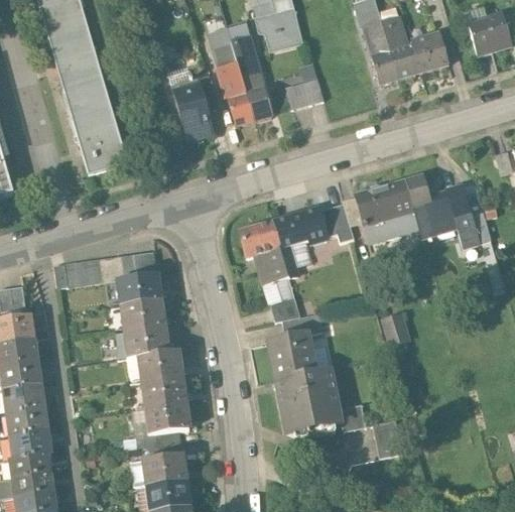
[(37,0),(89,172),(127,160),(79,0),(37,0)]
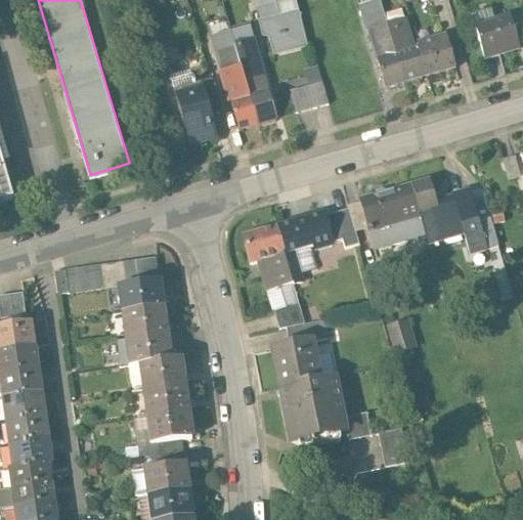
[(153,0),(143,2),(147,16),(160,13),(157,0),(153,0)]
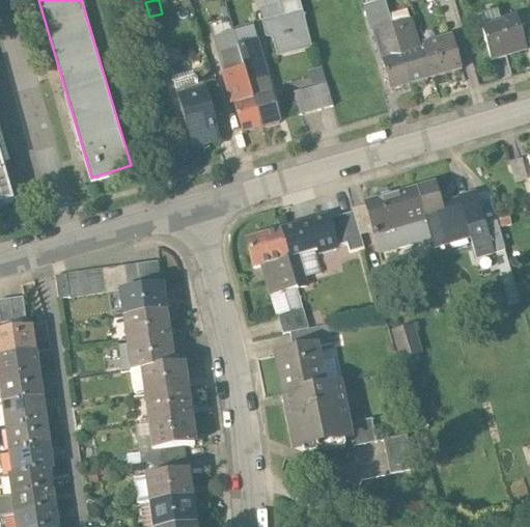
[(283,11),(280,0),(276,0),(261,4),(265,16),(283,11)]
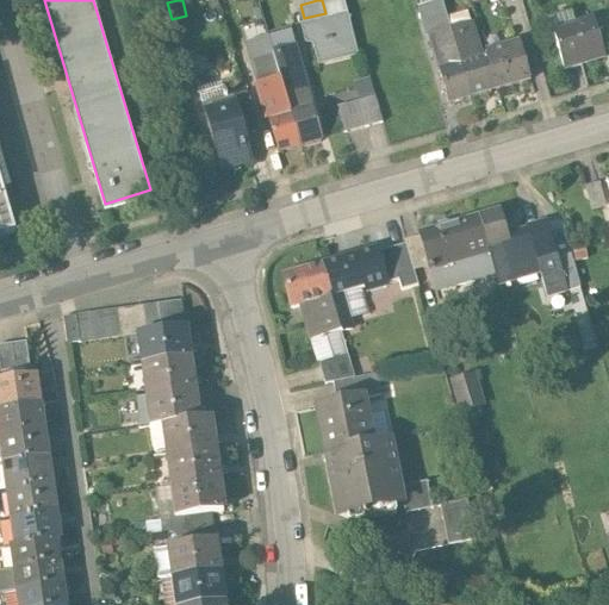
[(322,0),(325,13),(348,7),(346,0),(322,0)]
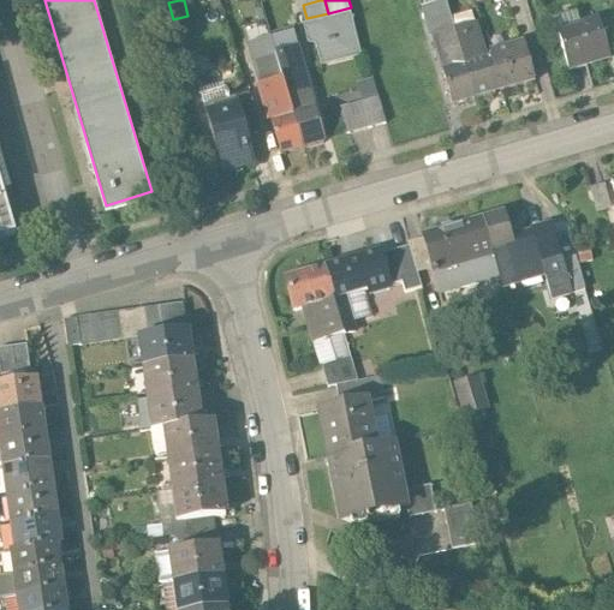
[(430,31),(434,30),(454,24),(447,0),(430,0),(422,3),(430,31)]
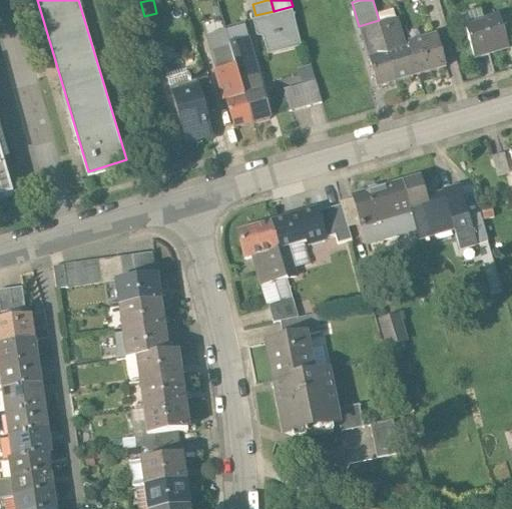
[(268,50),(302,42),(293,6),(274,11),(256,15),(253,16),(258,31),(263,30),(264,32),(268,50)]
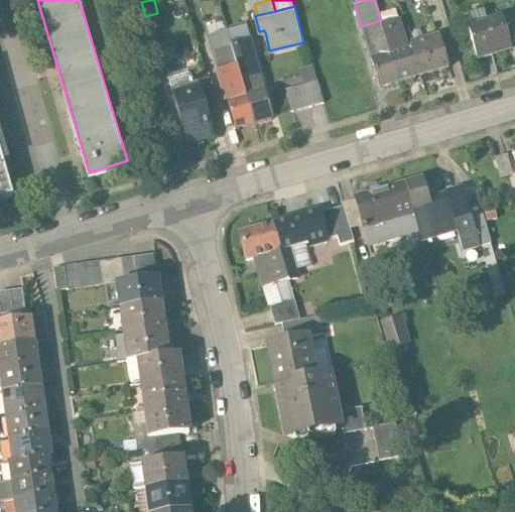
[(477,54),(511,44),(502,12),(468,22),(477,54)]
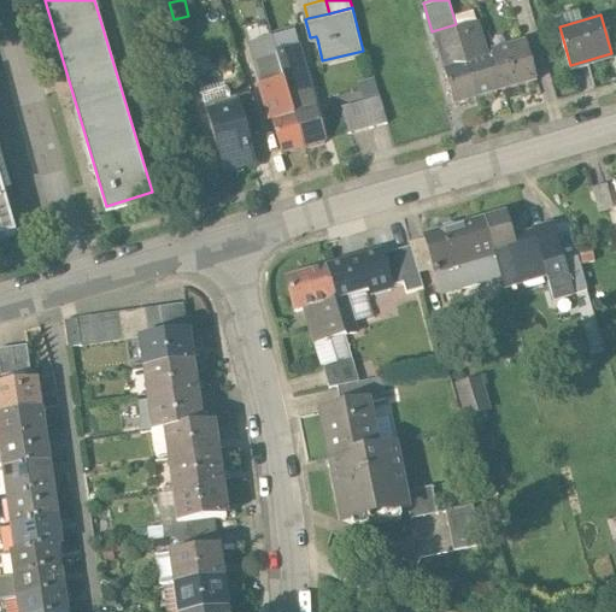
[(476,92),(504,84),(492,46),(486,47),(477,18),(456,24),(476,92)]
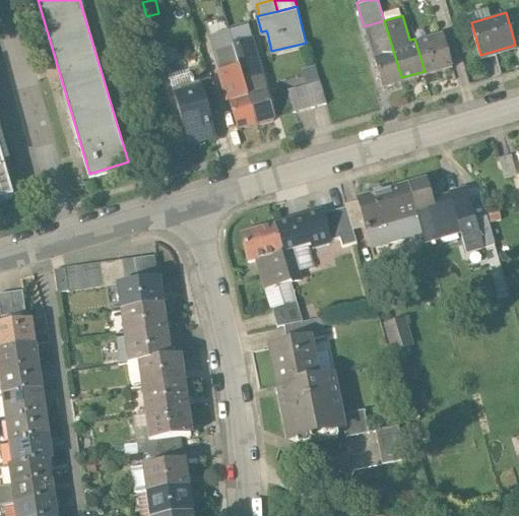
[(383,82),(401,77),(384,20),(367,25),(383,82)]
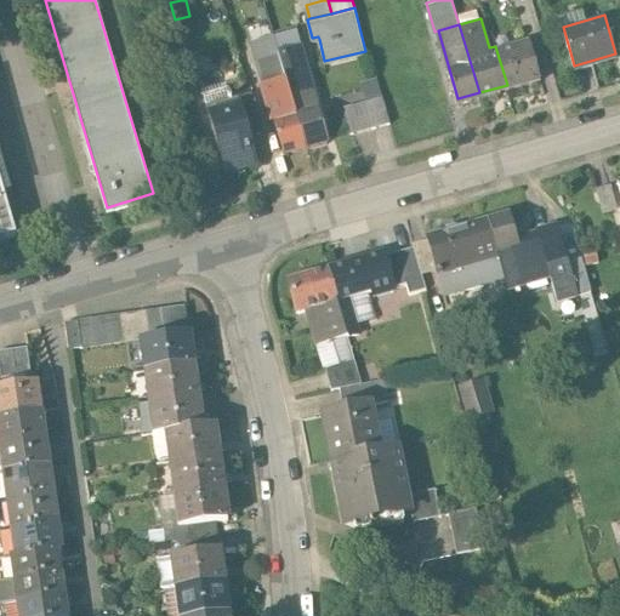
[(295,29),(274,35),(278,51),(300,44),(295,29)]
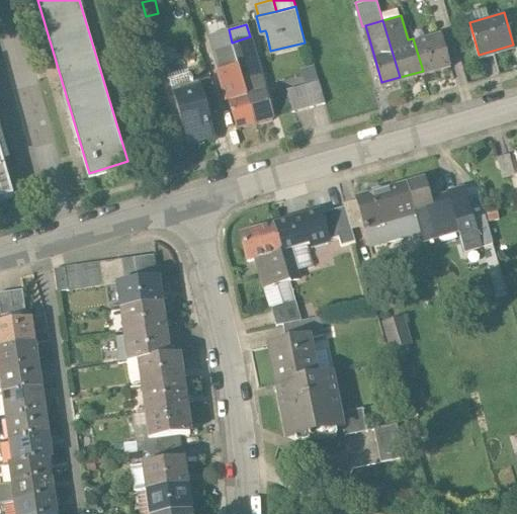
[(213,48),(232,43),(229,29),(209,34),(213,48)]
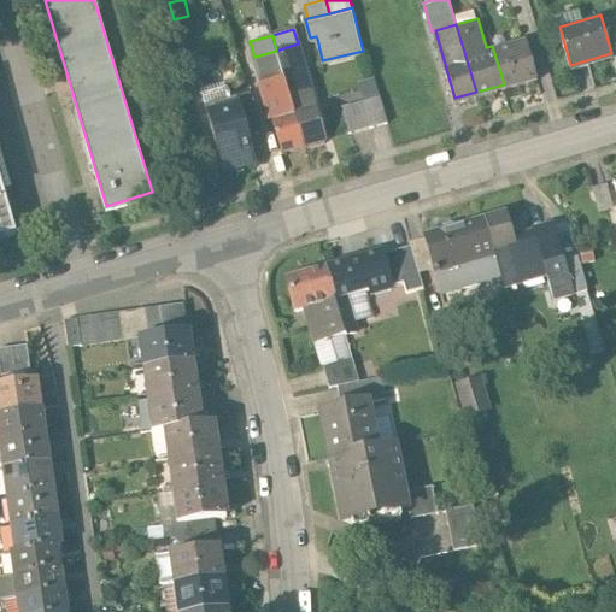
[(526,36),(492,46),(504,84),(537,75),(526,36)]
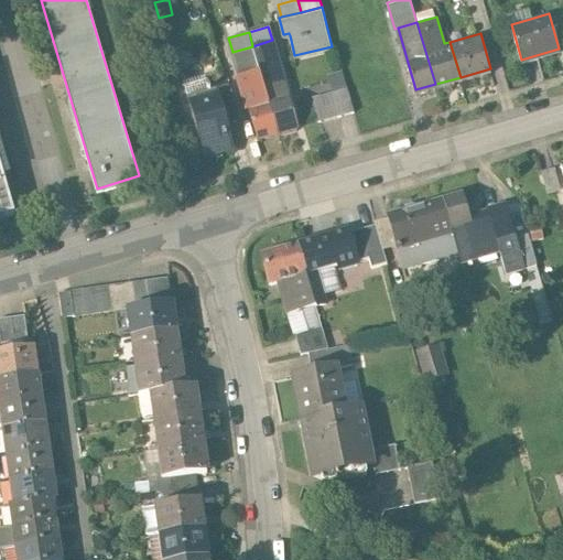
[(233,52),(239,75),(279,63),(272,40),(252,46),(233,52)]
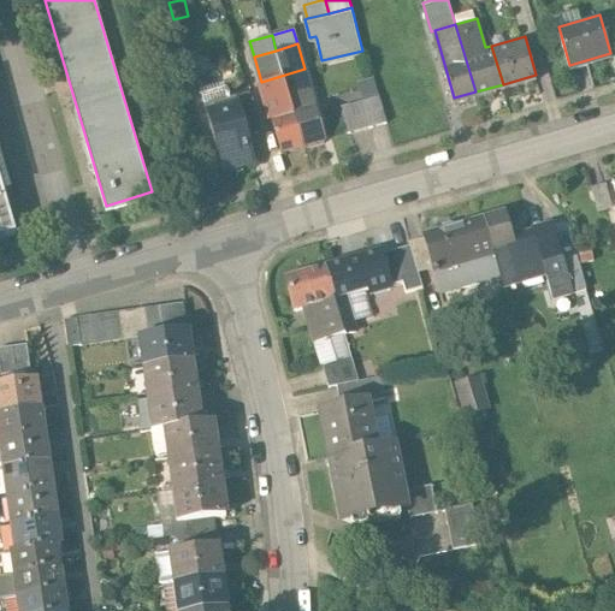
[(314,101),(305,69),(261,82),(260,82),(270,114),(273,113),(293,108),(314,101)]
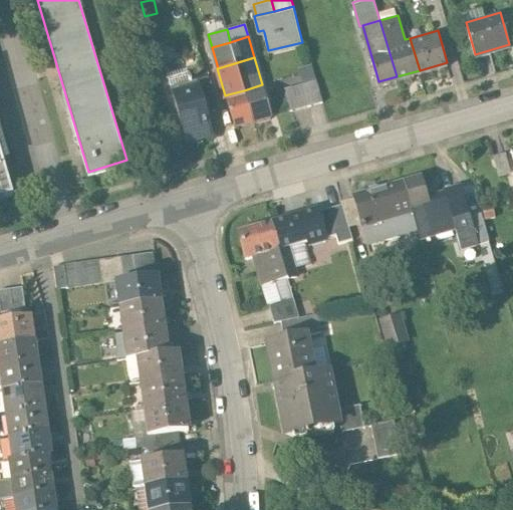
[(196,77),(198,82),(205,105),(216,102),(208,73),(196,77)]
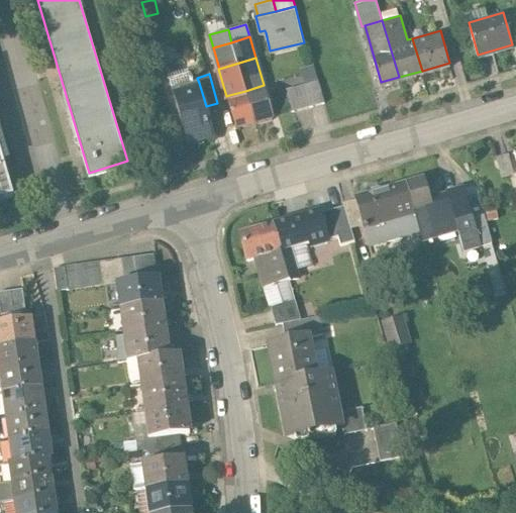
[(275,91),(279,105),(292,102),(294,109),(324,101),(318,79),(275,91)]
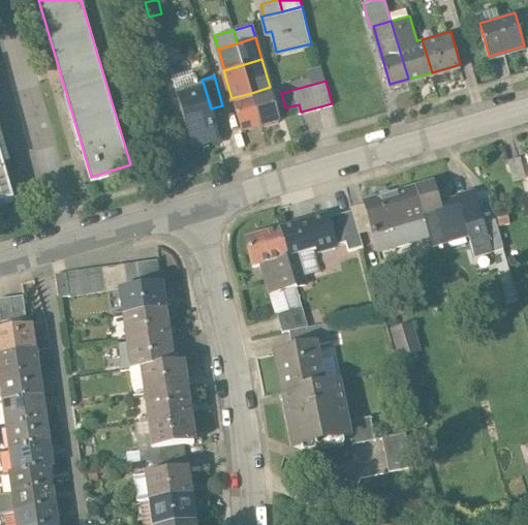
[(178,93),(192,144),(218,136),(211,109),(204,85),(178,93)]
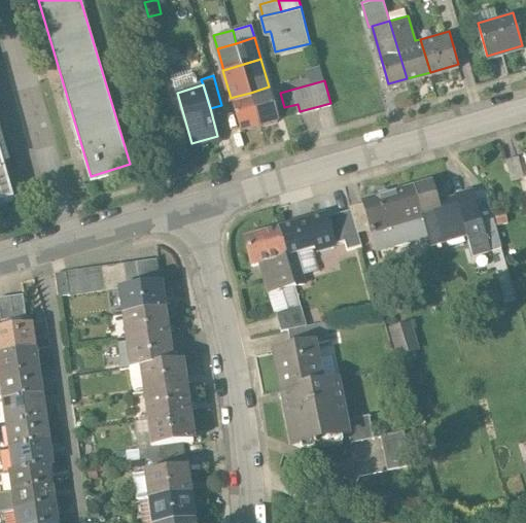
[(269,86),(250,93),(259,123),(278,117),(269,86)]
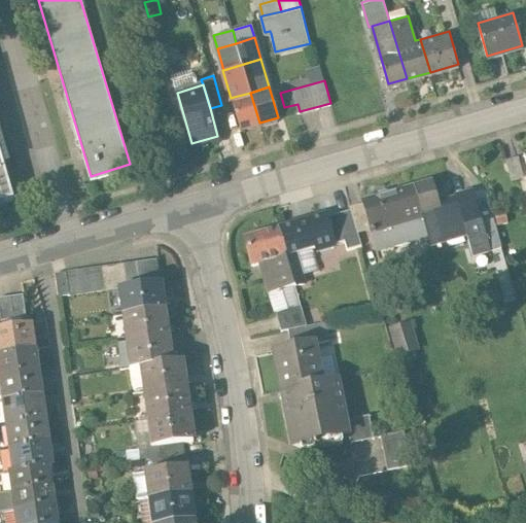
[(243,128),(259,123),(250,93),(234,97),(243,128)]
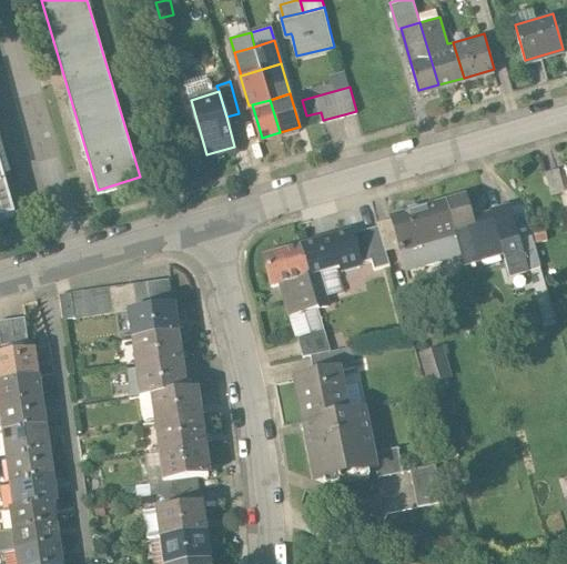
[(0,214),(16,210),(0,157),(0,214)]
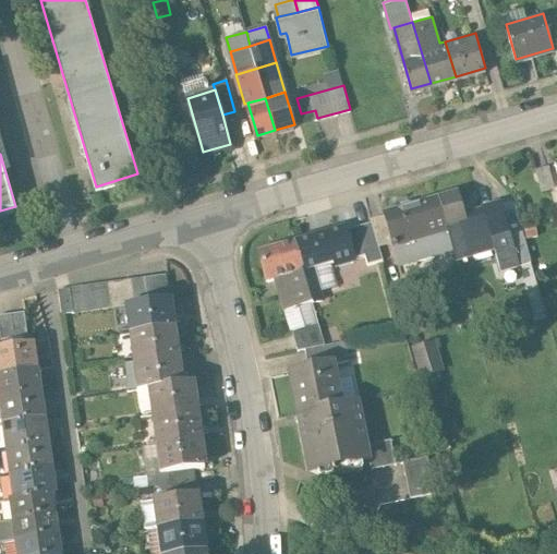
[(555,185),(548,164),(536,167),(543,189),(555,185)]
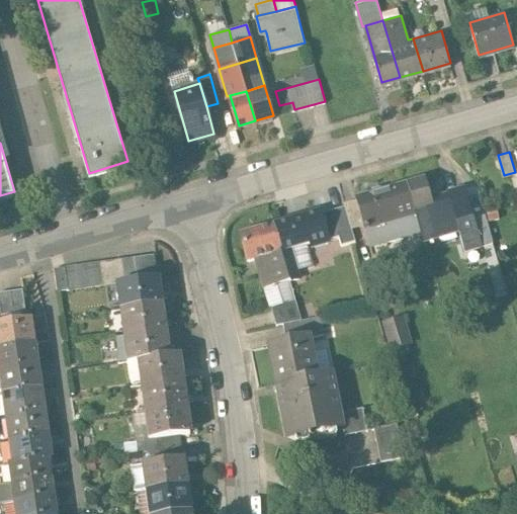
[(464,249),(482,245),(474,218),(464,187),(431,196),(426,176),(408,182),(422,232),(425,239),(458,229),(464,249)]
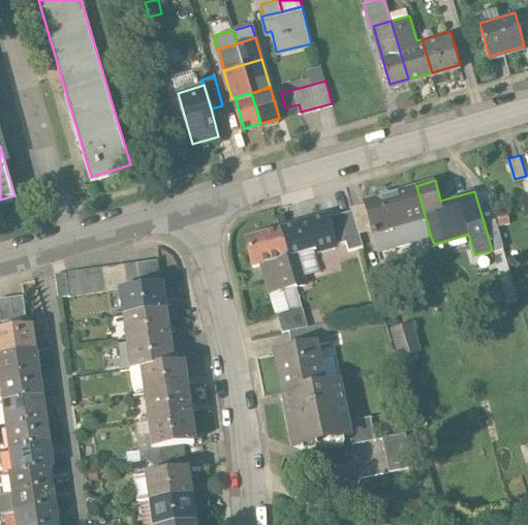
[(378,252),(431,237),(416,186),(416,185),(364,201),(364,202),(372,228),(378,252)]
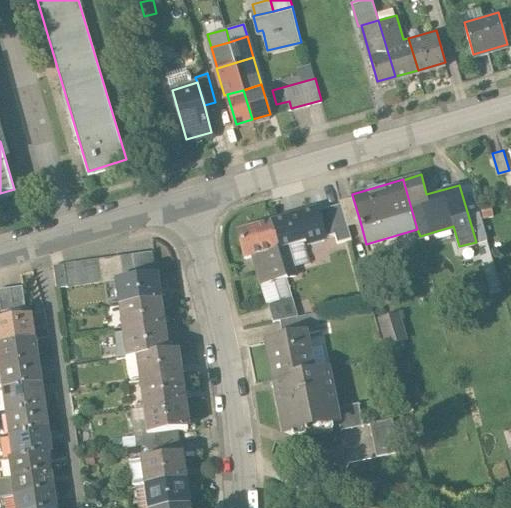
[(348,224),(360,221),(352,195),(340,199),(342,202),(348,224)]
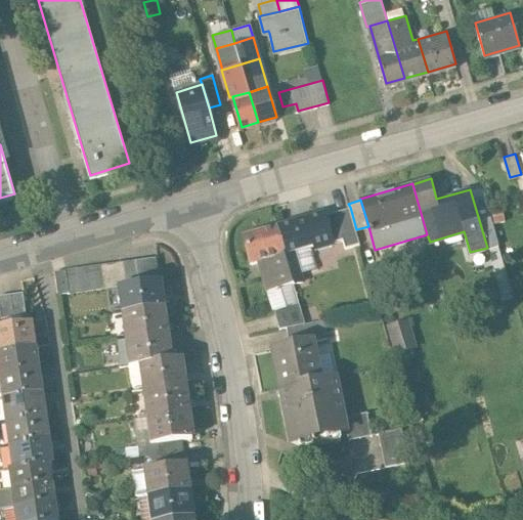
[(506,220),(502,206),(492,209),(495,222),(506,220)]
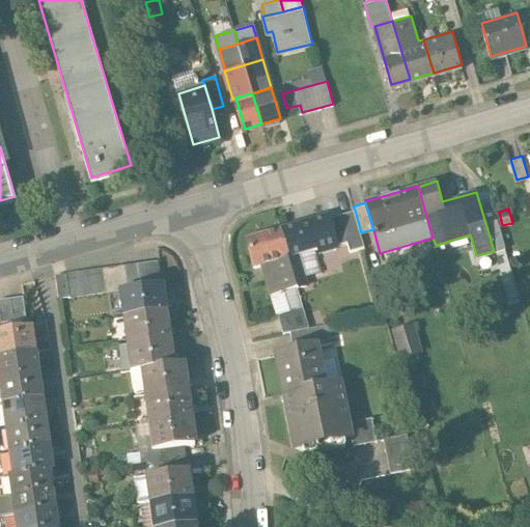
[(361,232),(355,210),(329,216),(337,244),(347,241),(350,249),(364,246),(361,232)]
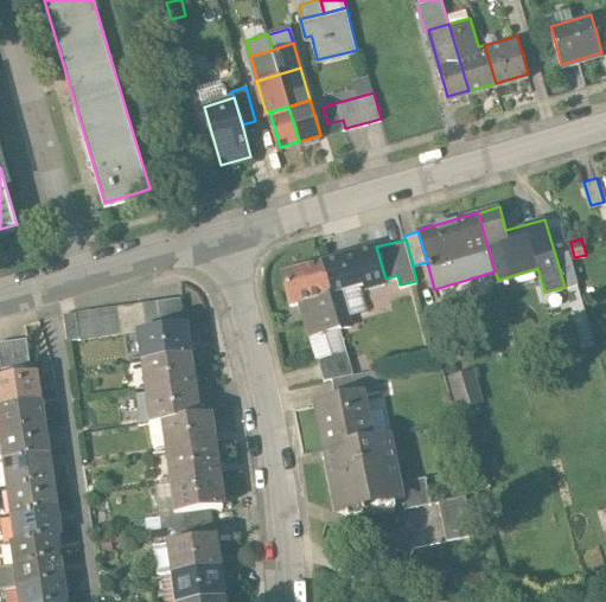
[(343,253),(321,258),(339,326),(351,324),(349,314),(369,308),(362,283),(363,282),(364,287),(386,281),(386,279),(376,247),(376,243),(352,249),(353,253),(344,256),(343,253)]
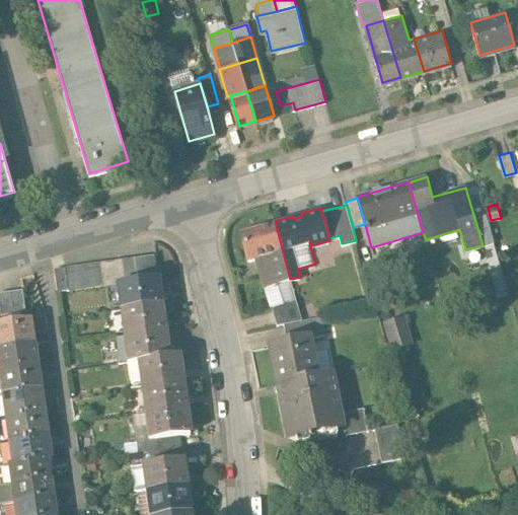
[(487,215),(474,218),(483,245),(494,240),(487,215)]
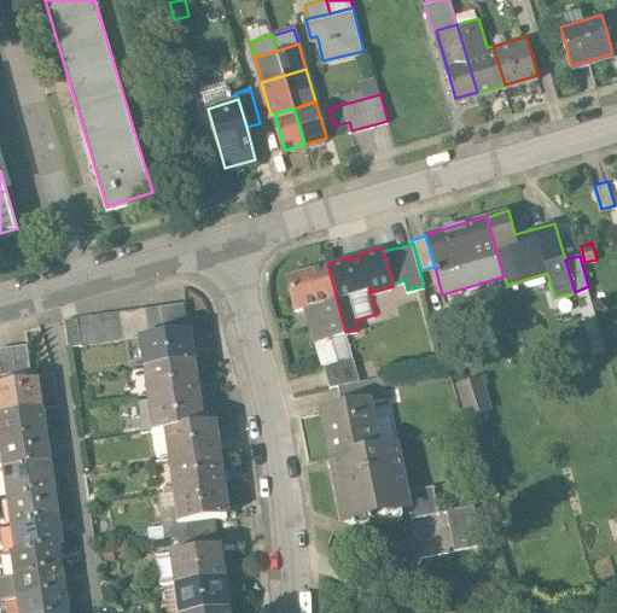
[(327,263),(286,275),(296,308),(307,304),(318,340),(345,332),(327,263)]
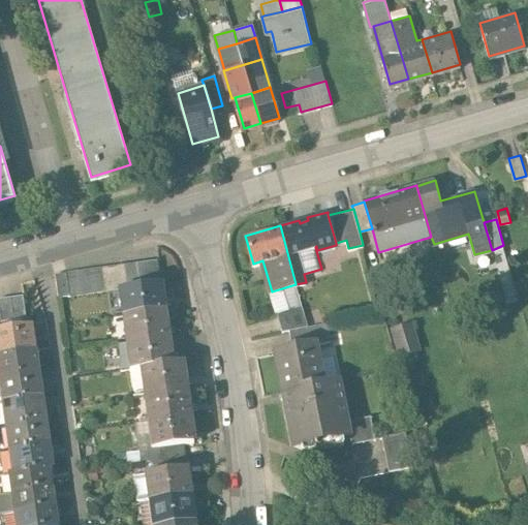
[(120,286),(161,280),(158,256),(56,271),(59,295),(120,286)]
